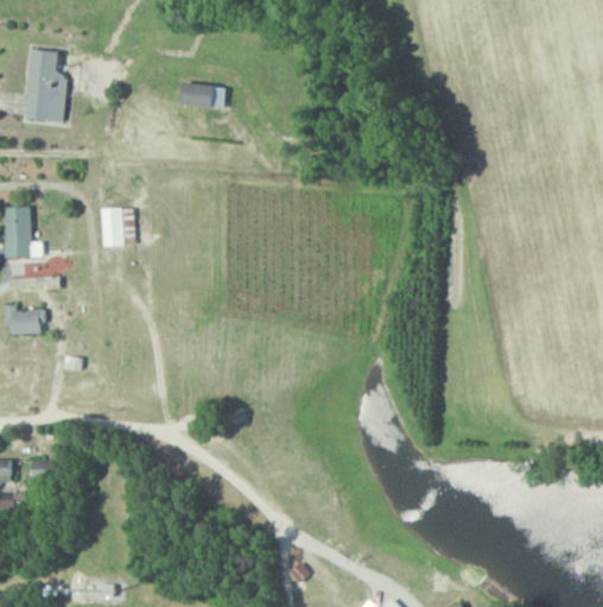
[(26,118),(64,121),(67,75),(58,75),(59,51),(31,49),(26,118)]
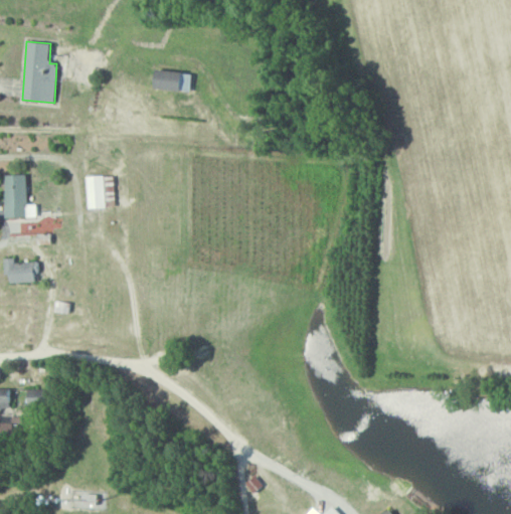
[(191,72),(156,70),(155,90),(190,91),(191,72)]
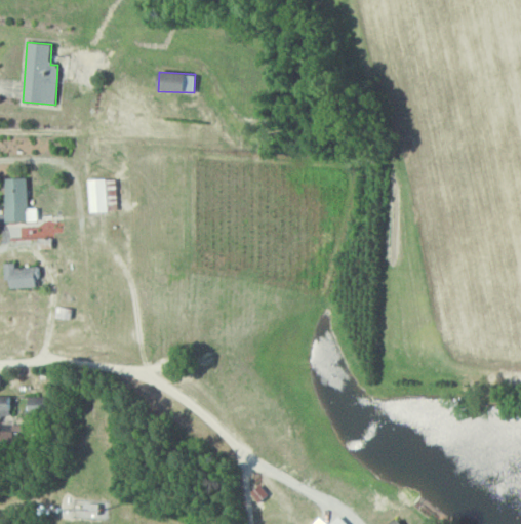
[(4,178),(5,223),(37,222),(37,208),(29,208),(28,177),(4,178)]
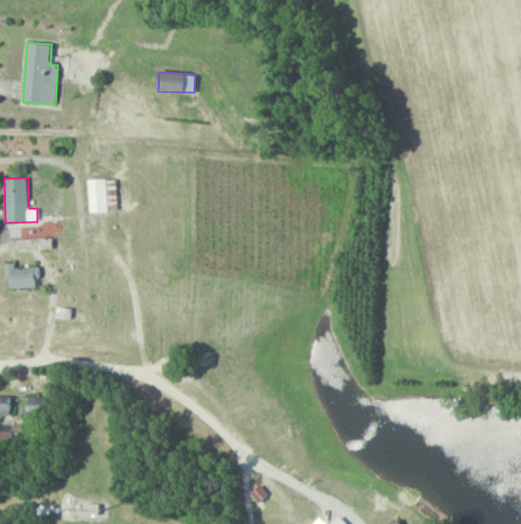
[(116,179),(88,179),(89,213),(108,212),(108,204),(116,204),(116,179)]
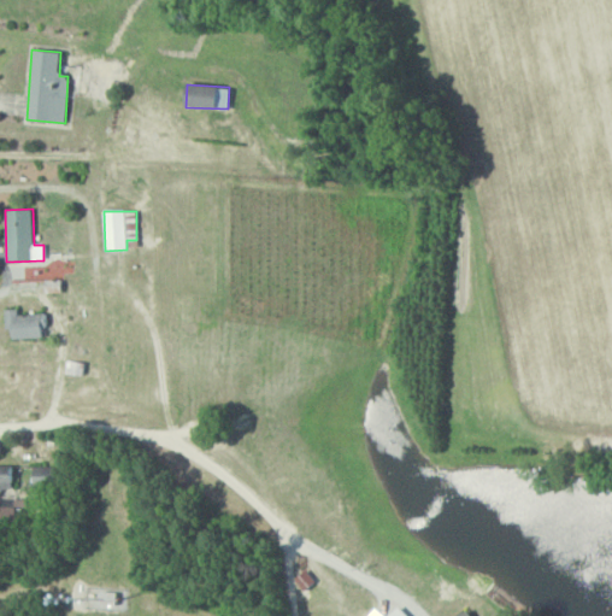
[(12,339),(45,339),(45,315),(17,315),(17,310),(5,310),(5,329),(12,329),(12,339)]
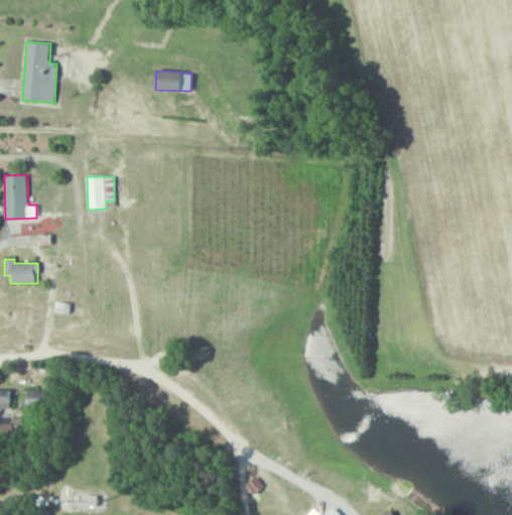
[(45,406),(44,390),(28,390),(28,407),(45,406)]
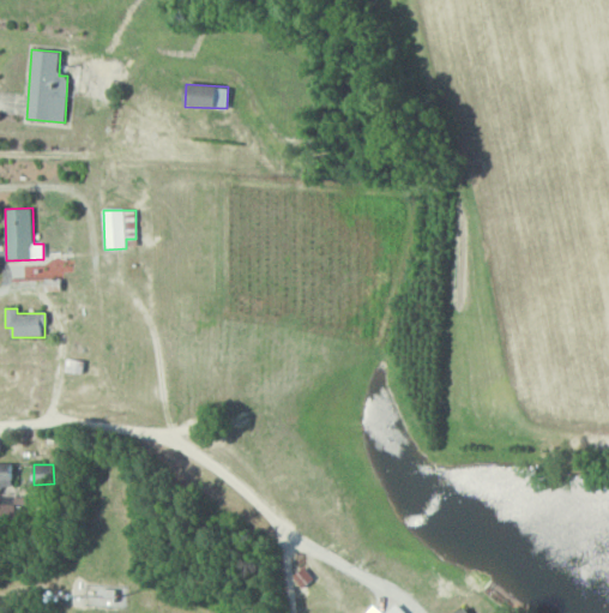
[(114,602),(114,590),(98,589),(98,602),(114,602)]
